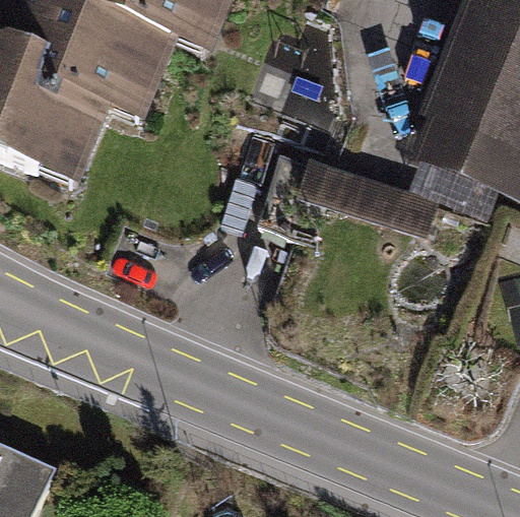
[(0,0),(0,152),(77,183),(111,105),(145,121),(177,37),(212,53),(231,0),(0,0)]
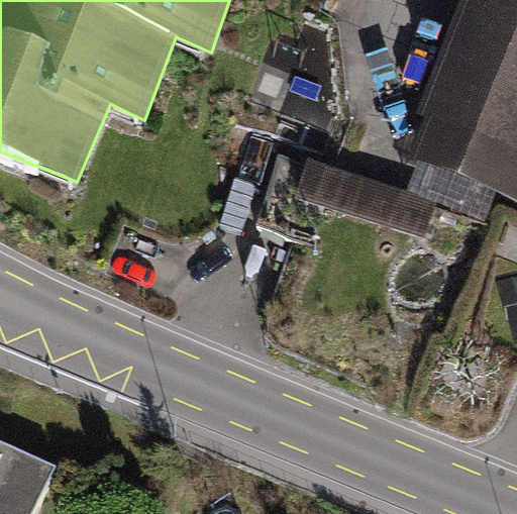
[(365,15),(368,0),(342,0),(340,9),(365,15)]
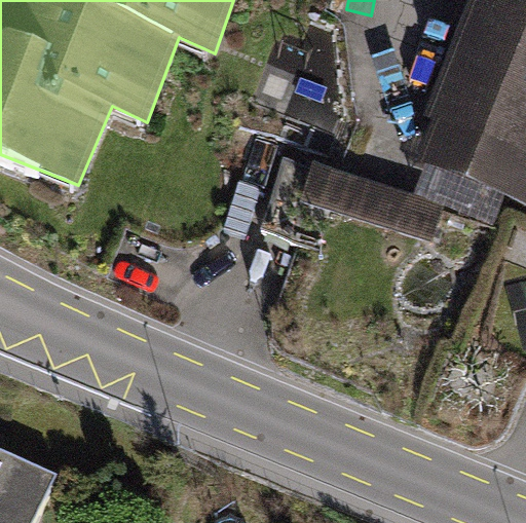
[(472,0),(416,161),(525,206),(525,0),(472,0)]
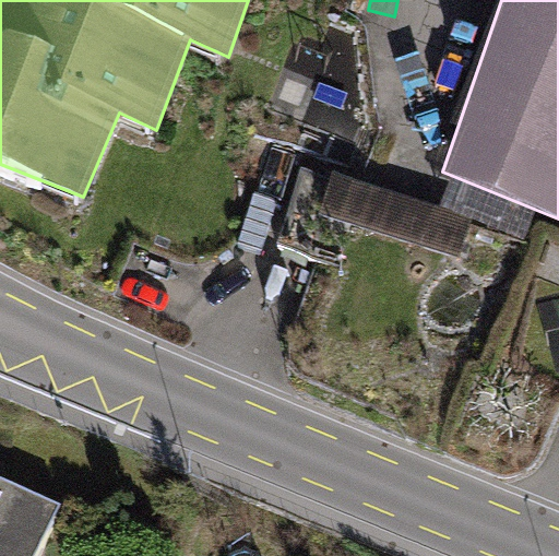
[(333,74),(309,111),(360,144),(384,107),(333,74)]
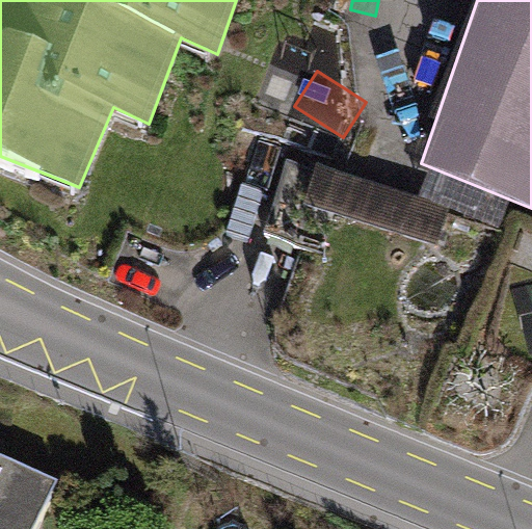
[(447,209),(318,163),(304,205),(439,244),(447,209)]
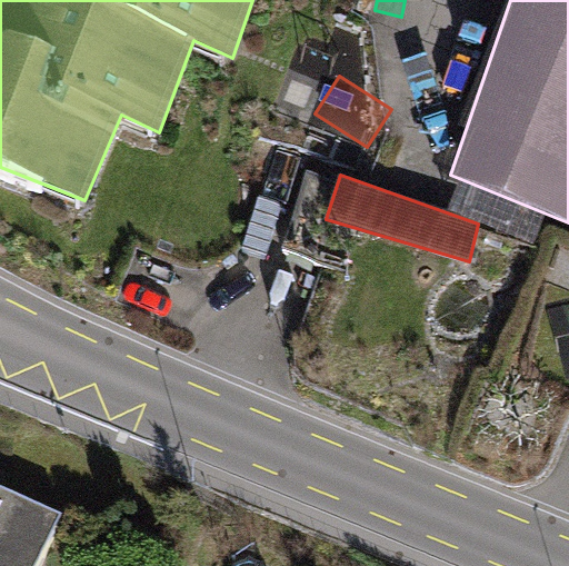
[(0,565),(35,565),(57,514),(0,489),(0,565)]
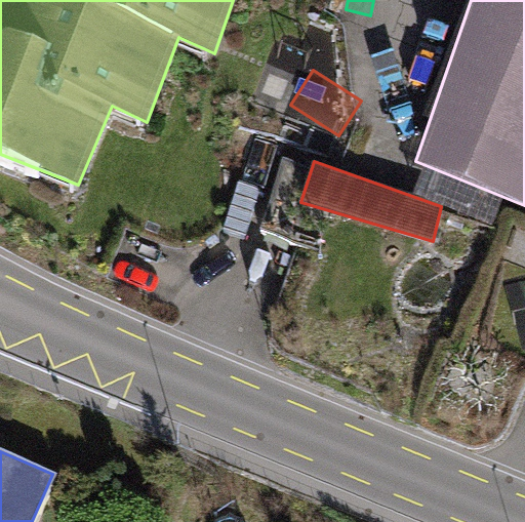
All buildings are outlined.
